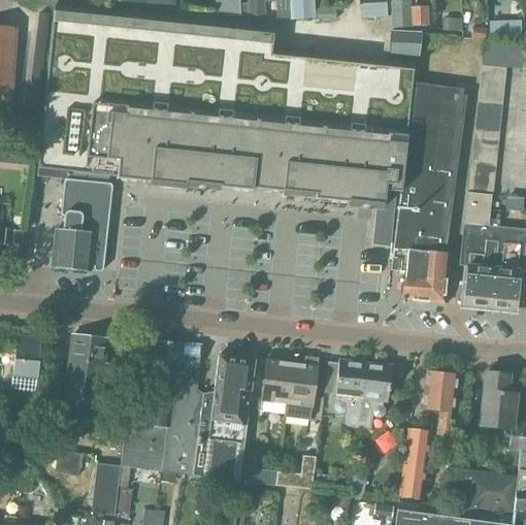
[(226,0),(227,12),(242,14),(240,0),(226,0)]
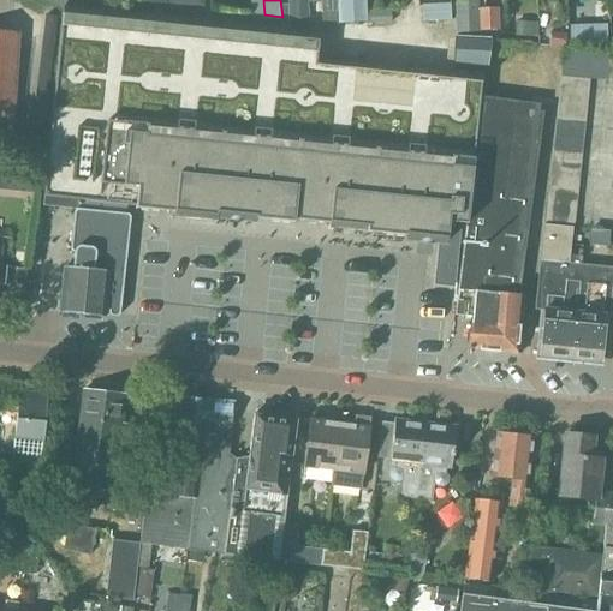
[(325,22),(339,22),(338,0),(323,0),(325,22)]
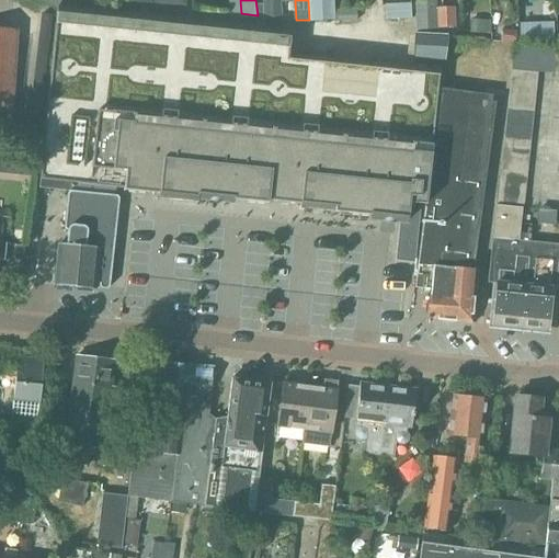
[(308,0),(309,20),(309,21),(334,20),(334,9),(333,0),(308,0)]
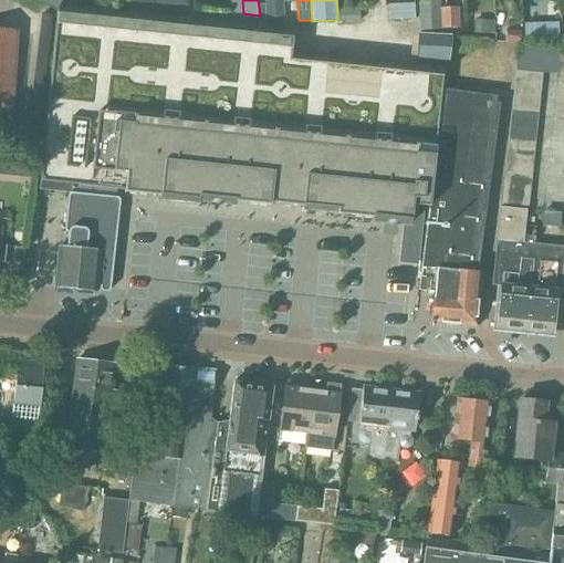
[(419,29),(440,29),(439,0),(418,0),(419,29)]
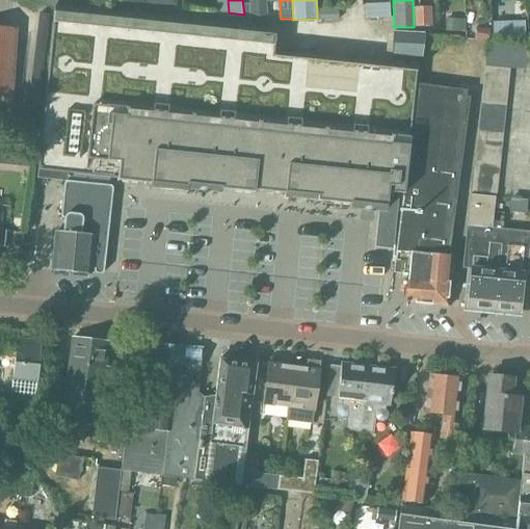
[(367,18),(391,15),(390,1),(366,4),(367,18)]
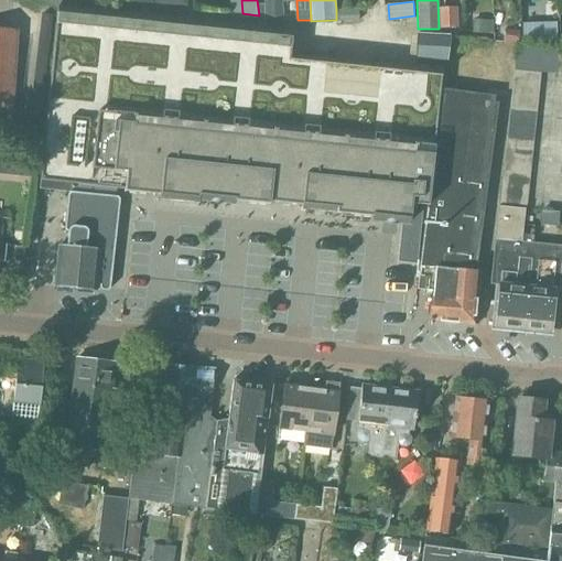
[(281,22),(285,22),(284,3),(266,3),(267,22),(268,22),(281,22)]
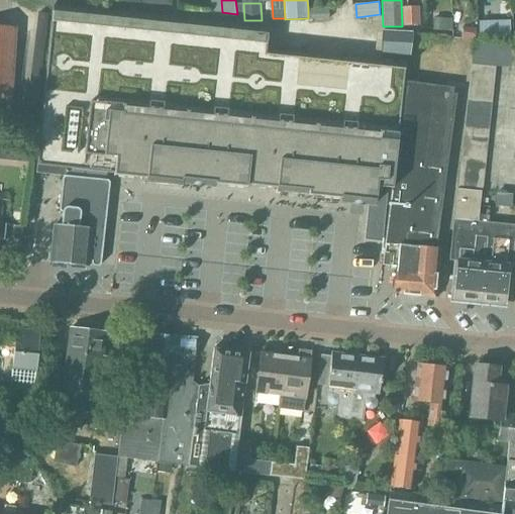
[(404,23),(421,22),(420,4),(403,4),(404,23)]
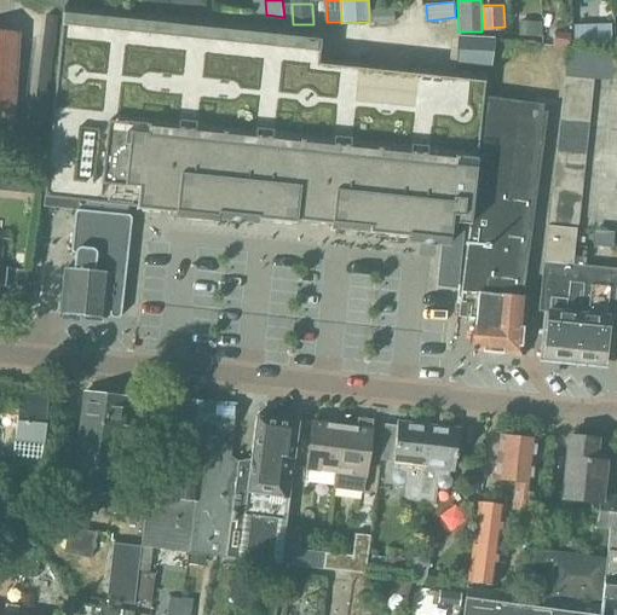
[(393,10),(369,10),(369,22),(393,21),(393,10)]
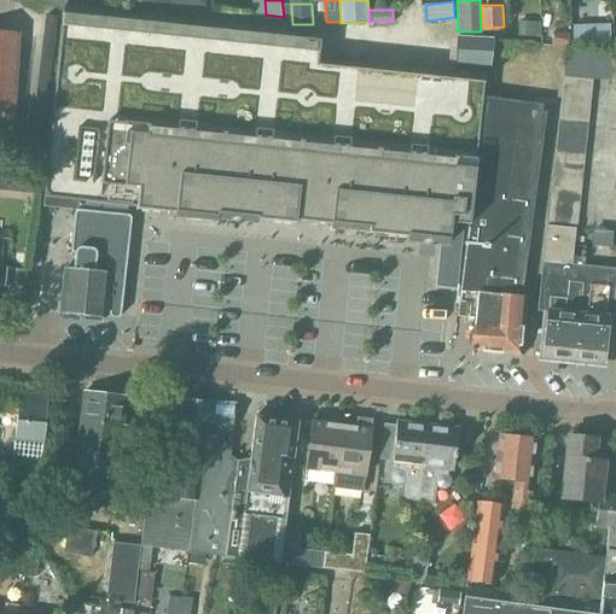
[(42,161),(60,13),(48,12),(29,159),(42,161)]
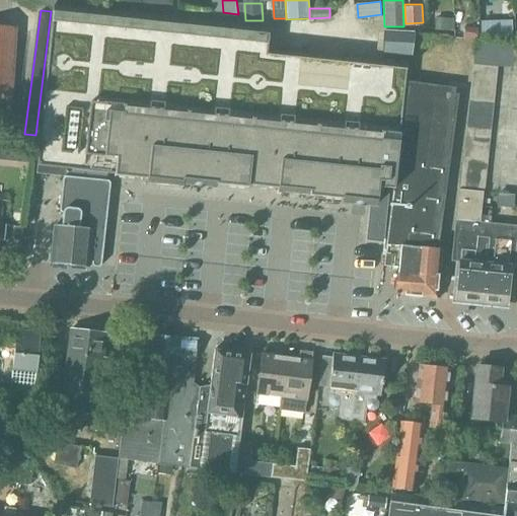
[(382,188),(392,189),(394,189),(410,78),(410,66),(270,52),(272,32),(55,10),(39,163),(117,171),(117,173),(149,176),(148,179),(183,182),(183,180),(380,201),(382,188)]
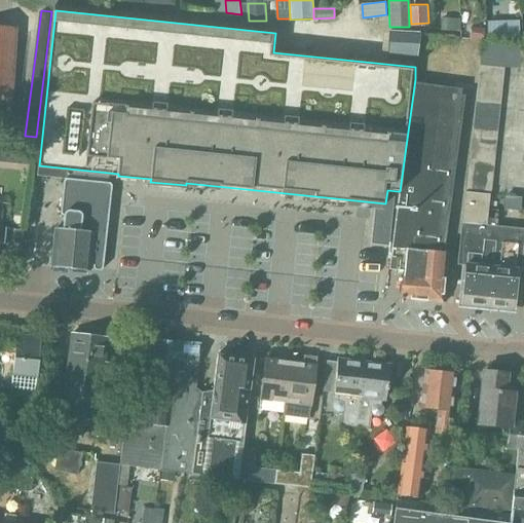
[(460,29),(461,16),(442,14),(441,28),(460,29)]
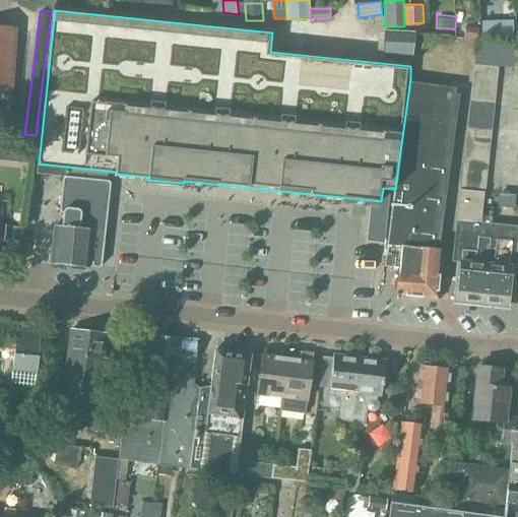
[(0,100),(12,101),(17,25),(0,23),(0,100)]
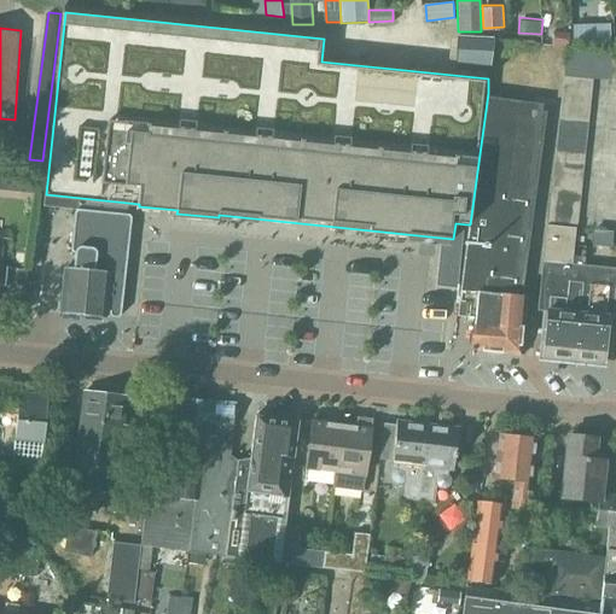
[(569,44),(569,40),(570,30),(555,29),(553,39),(553,42),(569,44)]
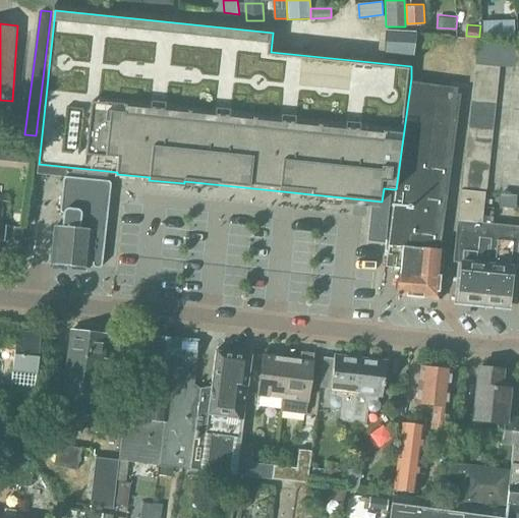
[(417,34),(390,30),(388,50),(414,53),(417,34)]
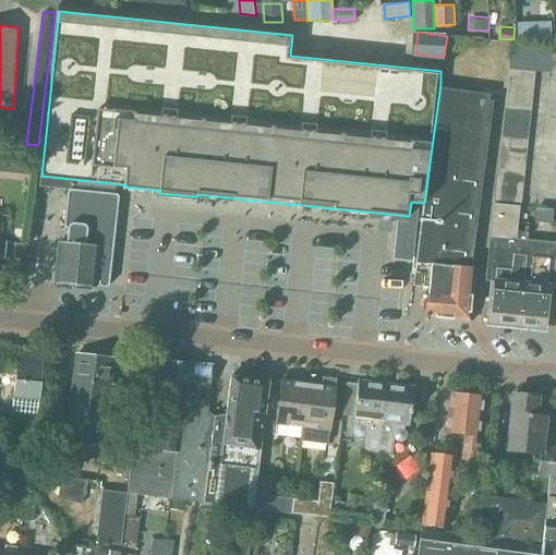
[(551,73),(553,46),(511,41),(509,68),(534,71),(551,73)]
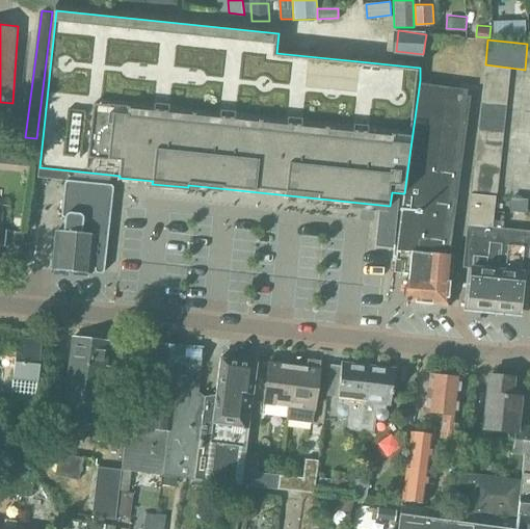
[(508,80),(509,68),(485,64),(484,78),(508,80)]
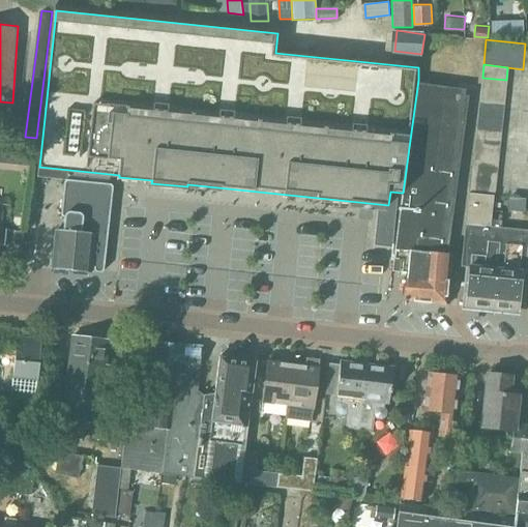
[(505,92),(506,80),(482,78),(480,90),(505,92)]
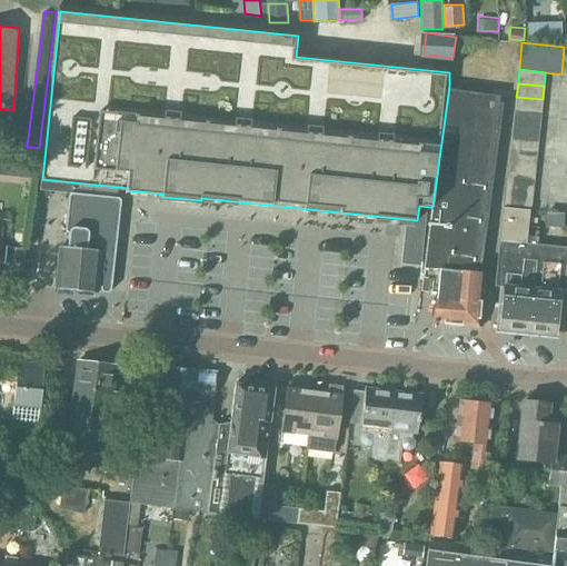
[(449,86),(433,207),(430,207),(423,278),(434,279),(433,294),(439,294),(436,323),(481,327),(487,275),(484,274),(487,242),(505,100),(500,100),(501,93),(449,86)]
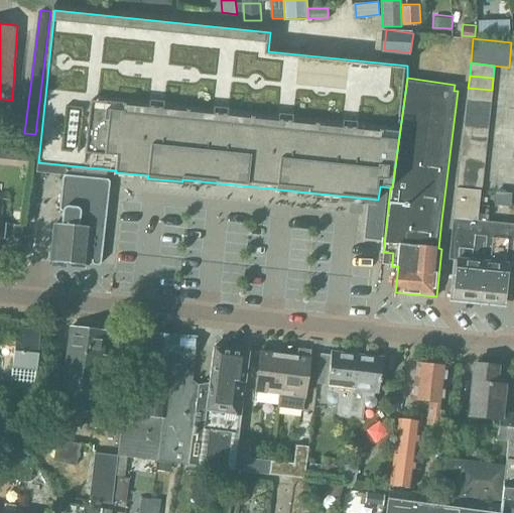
[(490,103),(492,91),(468,88),(467,101),(490,103)]
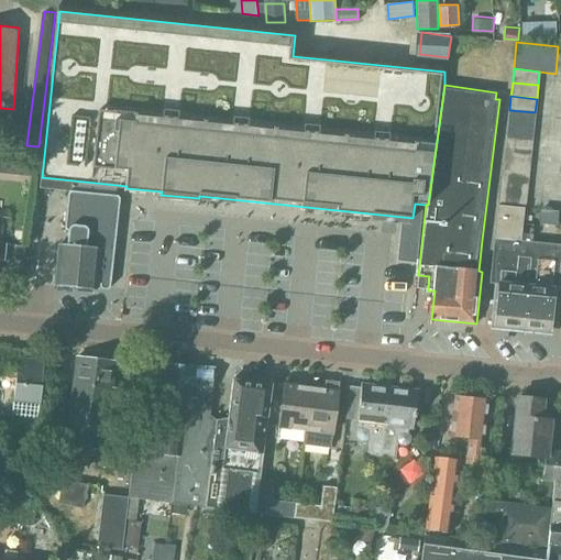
[(534,125),(535,112),(509,110),(508,123),(534,125)]
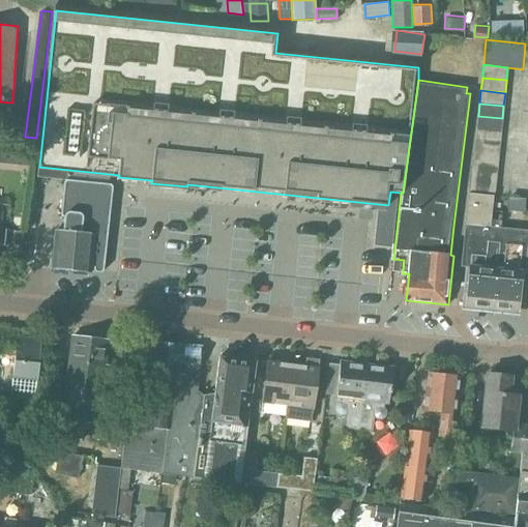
[(501,132),(502,118),(478,116),(477,128),(501,132)]
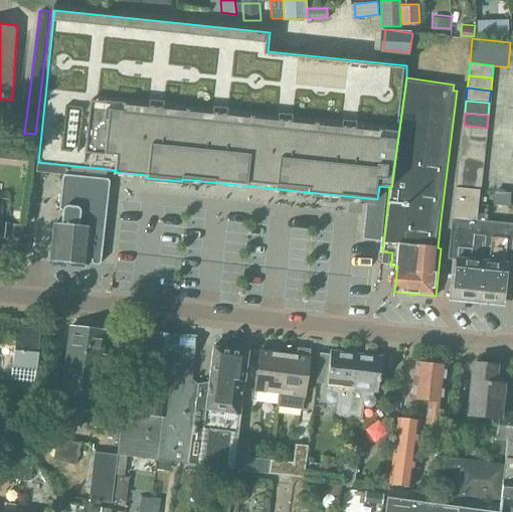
[(486,140),(487,128),(464,125),(462,138),(486,140)]
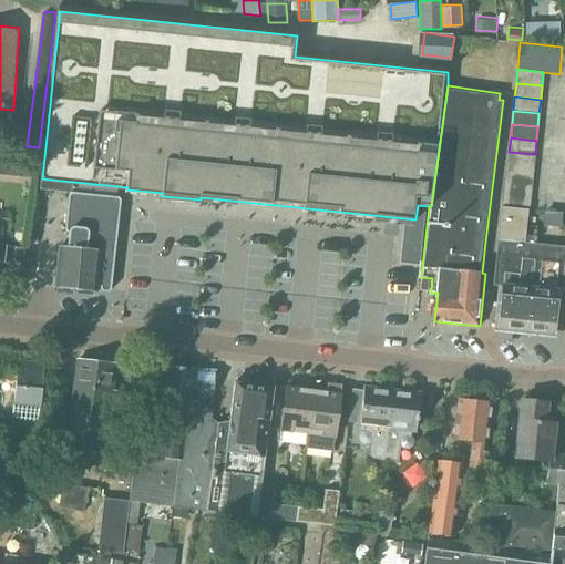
[(533,167),(535,154),(509,152),(507,165),(533,167)]
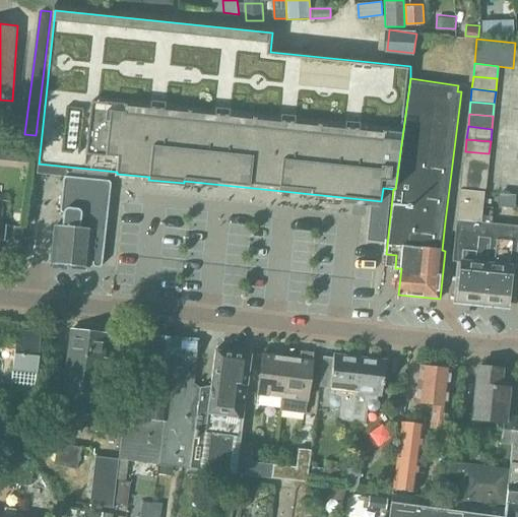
[(488,167),(489,153),(465,151),(464,164),(488,167)]
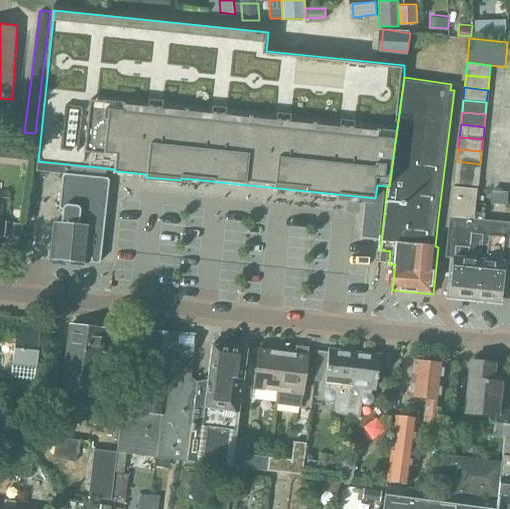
[(479,176),(480,164),(457,161),(456,174),(479,176)]
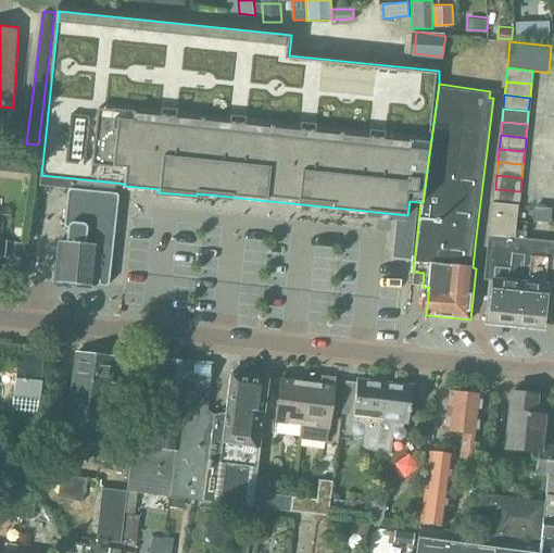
[(116,191),(73,187),(71,188),(68,190),(65,222),(66,224),(68,226),(67,240),(60,239),(57,275),(55,275),(55,279),(57,280),(57,279),(58,279),(58,283),(74,285),(74,281),(98,284),(106,285),(110,284),(111,280),(112,273),(109,272),(112,248),(113,248),(114,243),(112,243),(114,224),(116,224),(116,220),(115,220),(116,200),(120,201),(121,196),(120,192),(116,191)]
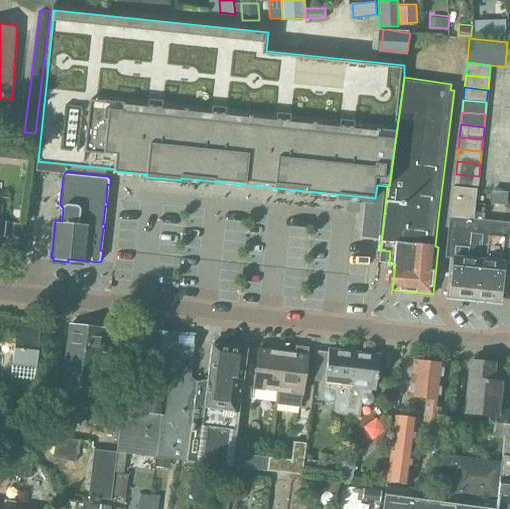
[(478,188),(479,176),(456,174),(454,186),(478,188)]
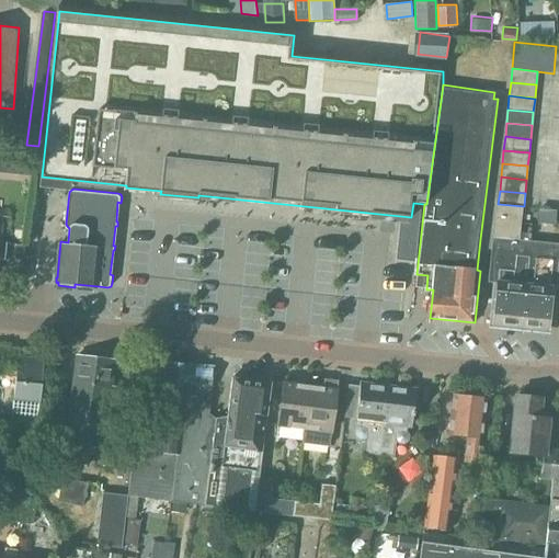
[(524,241),(518,241),(522,207),(498,204),(490,281),(498,282),(493,325),(521,327),(529,242),(531,235),(524,234),(524,241)]
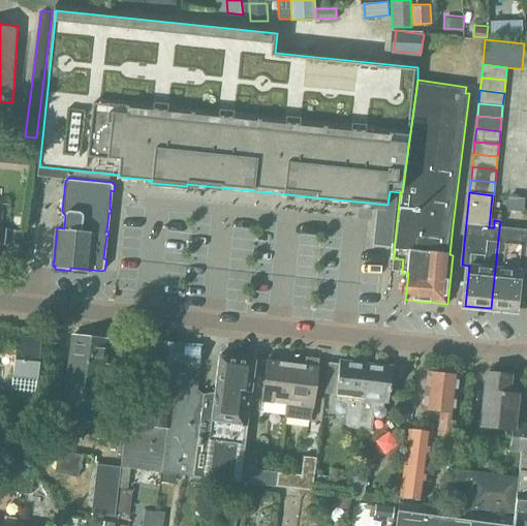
[(514,195),(513,207),(526,209),(526,197),(514,195)]
